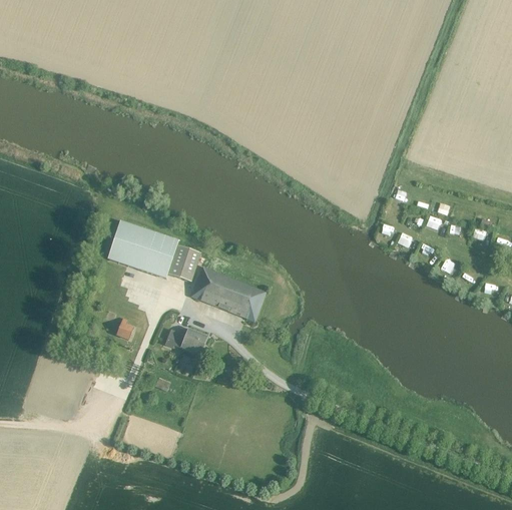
[(179,239),(120,219),(108,258),(166,278),(179,239)]
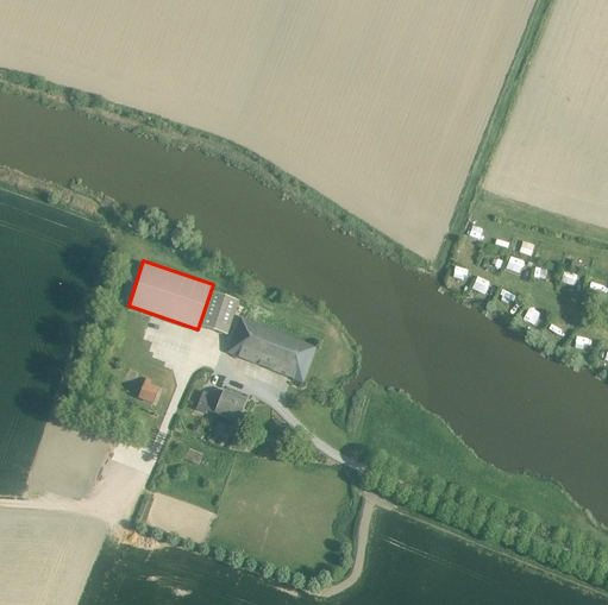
[(227,333),(238,298),(211,289),(200,323),(227,333)]
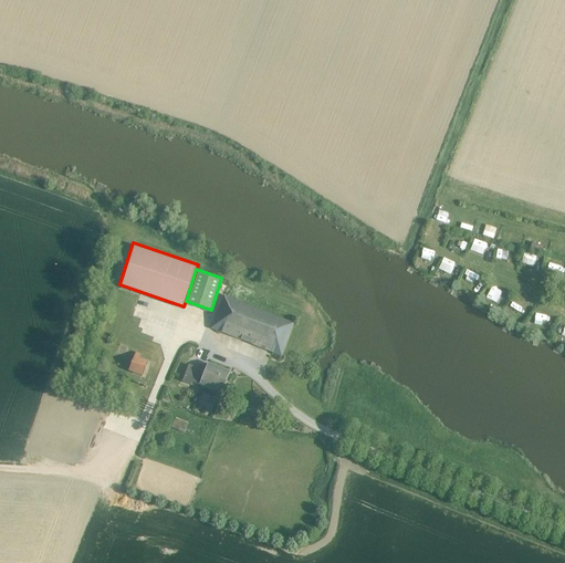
[(281,354),(294,321),(225,293),(211,325),(281,354)]
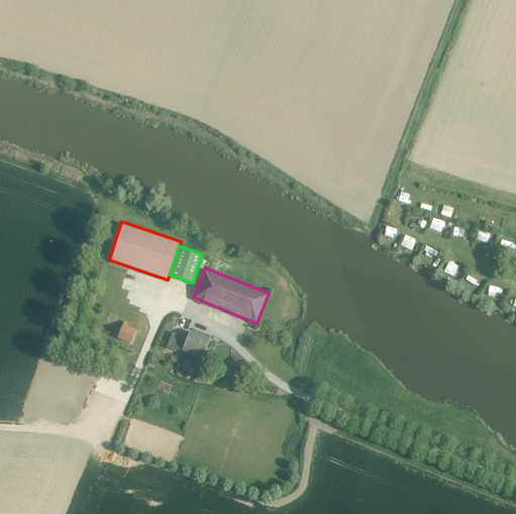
[(123,319),(117,336),(130,341),(135,329),(127,326),(129,321),(123,319)]
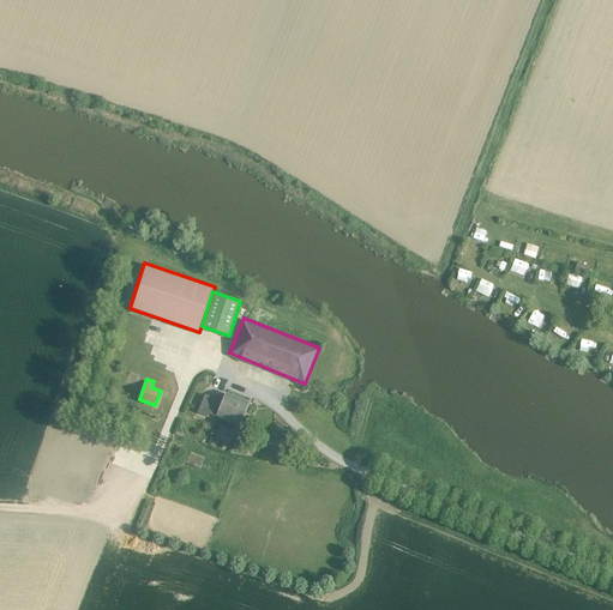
[(208,411),(210,412),(239,424),(248,400),(226,392),(222,402),(212,398),(214,397),(205,394),(198,412),(206,415),(208,411)]
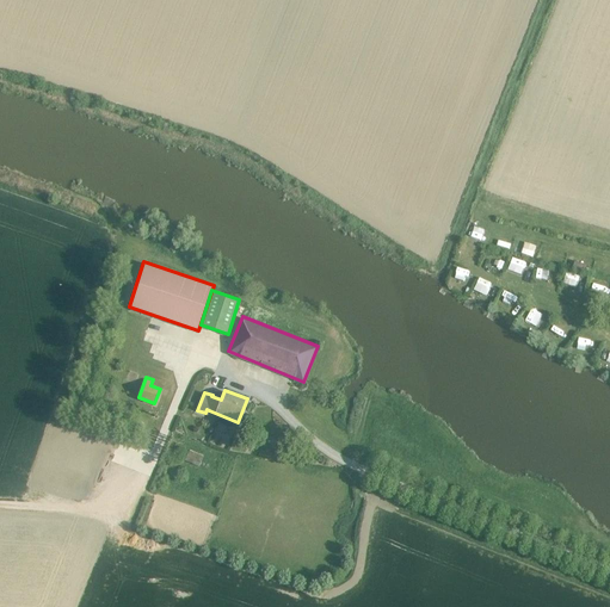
[(191,447),(186,458),(199,463),(204,452),(191,447)]
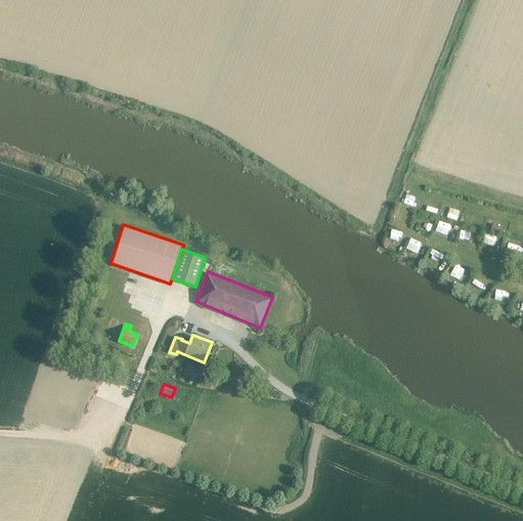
All buildings are outlined.
